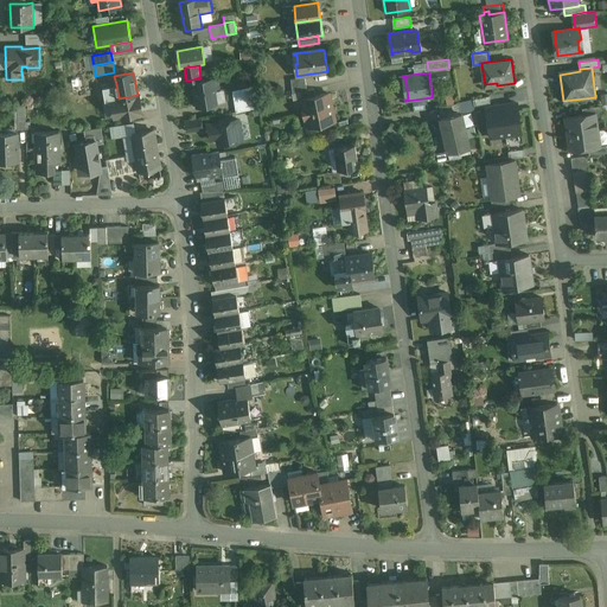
[(218,77),(195,81),(197,97),(196,97),(197,107),(217,103),(215,89),(219,88),(218,77)]
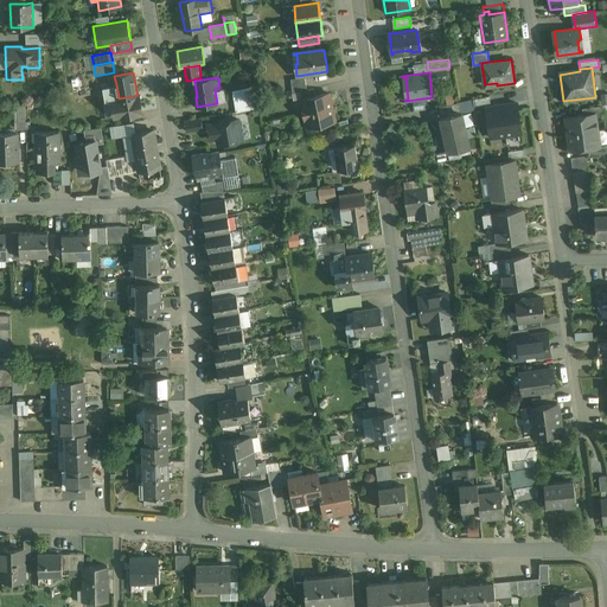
[(305,77),(291,80),(293,94),(300,91),(307,90),(305,77)]
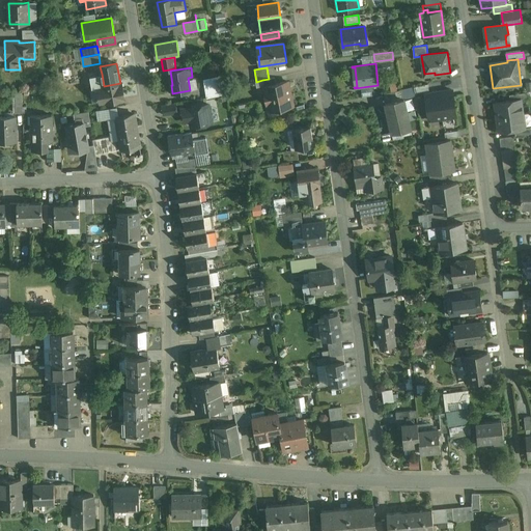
[(102,74),(95,76),(98,88),(104,87),(104,86),(102,74)]
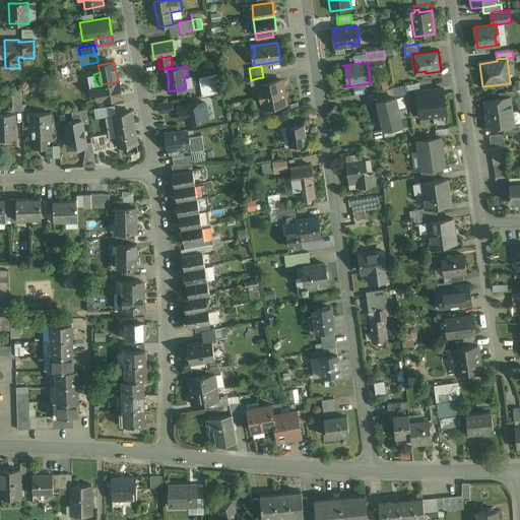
[(212,75),(199,78),(202,96),(215,94),(212,75)]
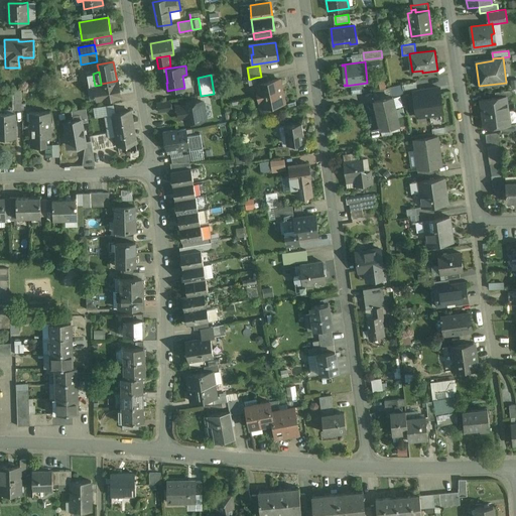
[(261,77),(255,78),(257,84),(268,82),(267,76),(261,77)]
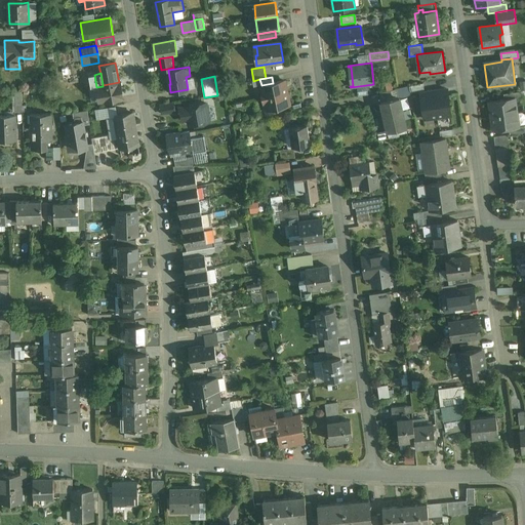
[(261,85),(260,85),(261,91),(260,91),(263,97),(286,92),(284,81),(273,83),(261,85)]
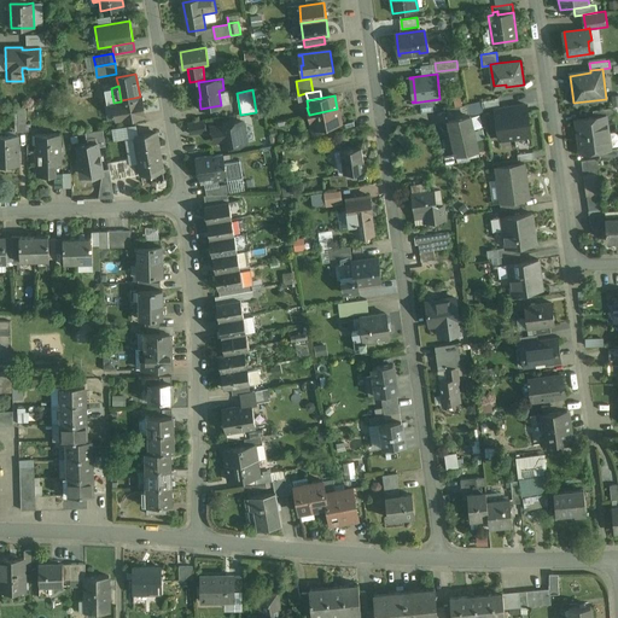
[(140,97),(121,100),(121,101),(114,103),(116,120),(124,118),(124,120),(144,116),(144,115),(146,115),(143,98),(140,98),(140,97)]
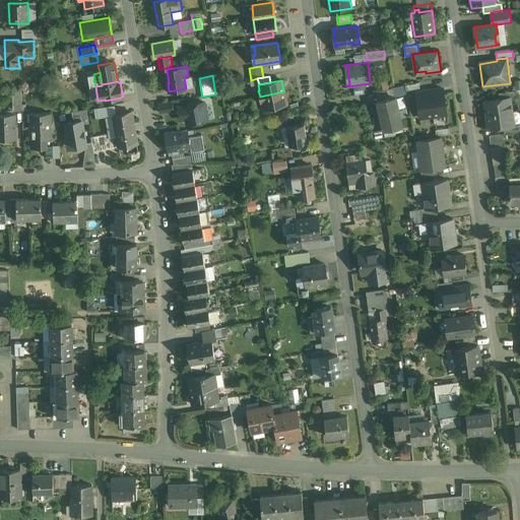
[(435,116),(449,114),(445,86),(431,88),(435,116)]
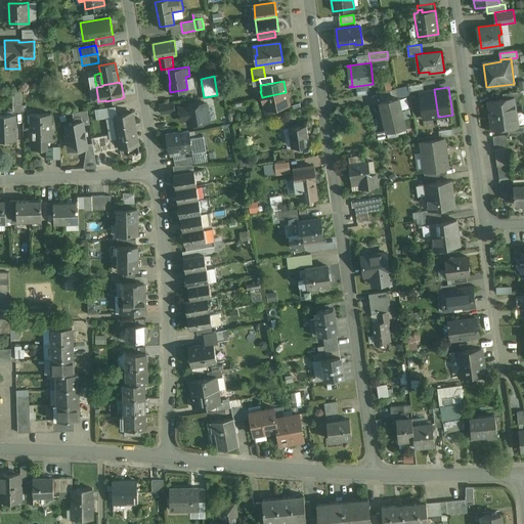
[(396,89),(379,92),(381,101),(398,97),(396,89)]
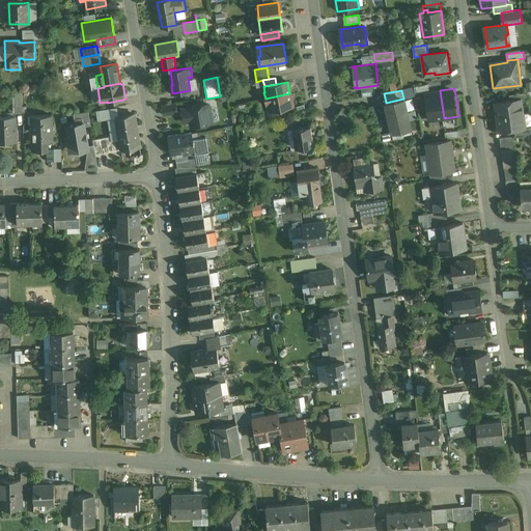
[(428,120),(444,118),(440,90),(425,92),(428,120)]
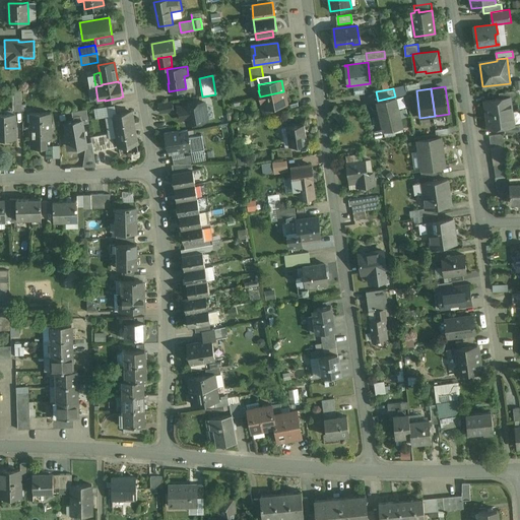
[(516,90),(499,92),(500,99),(510,98),(517,96),(516,90)]
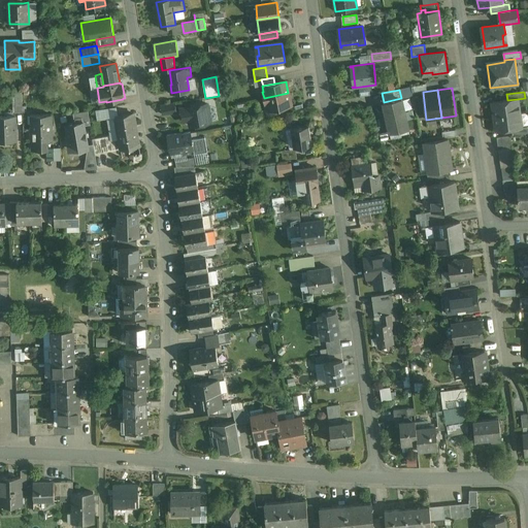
[(288,93),(264,98),(265,104),(266,110),(291,105),(288,93)]
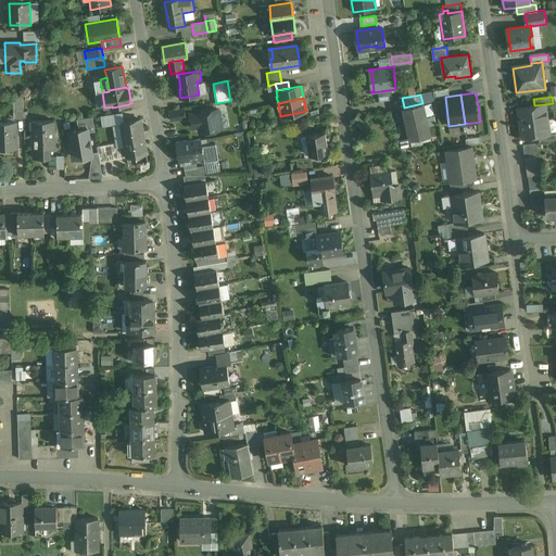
[(404,108),(403,108),(411,138),(422,136),(422,133),(428,131),(430,138),(431,138),(424,103),(404,108)]
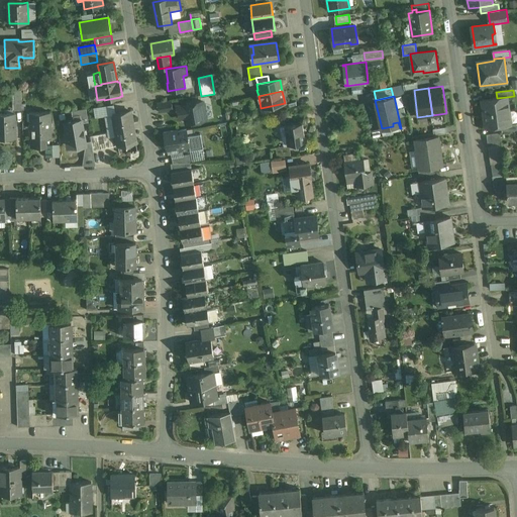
[(497,98),(482,100),(484,114),(509,111),(507,97),(497,98)]
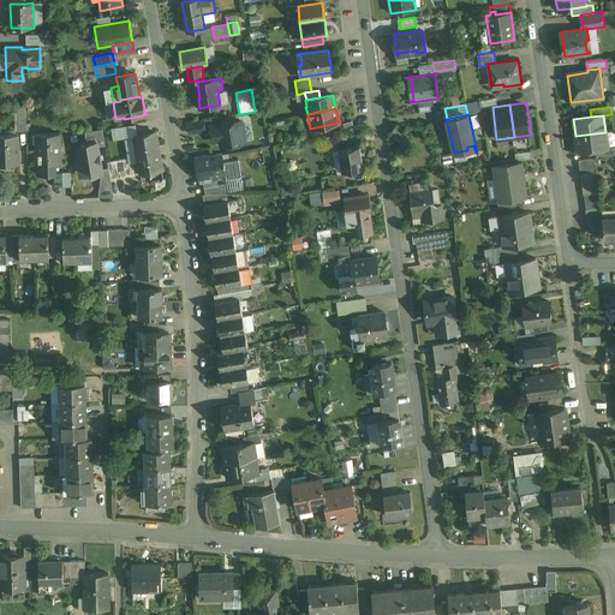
[(203,120),(187,123),(190,133),(206,131),(203,120)]
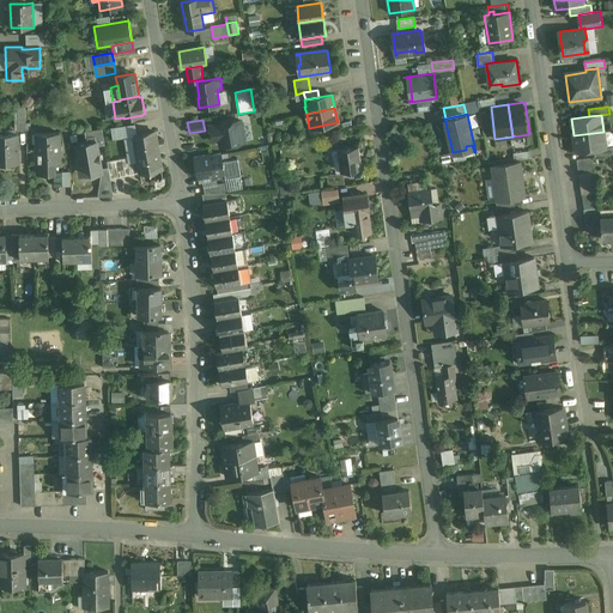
[(241,121),(217,125),(218,125),(210,127),(212,140),(220,139),(222,146),(244,141),(241,121)]
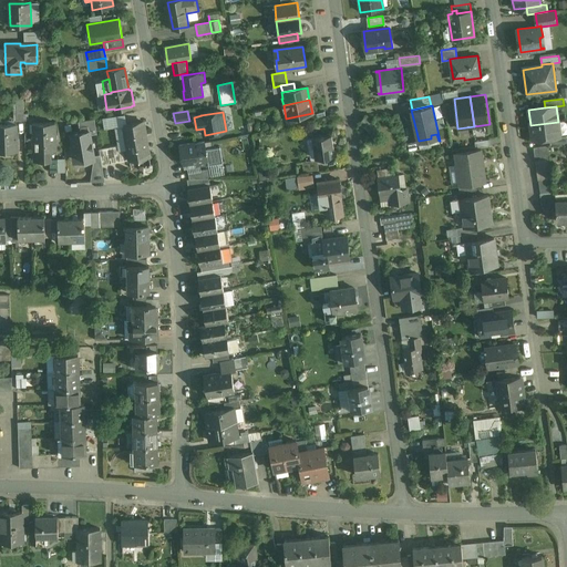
[(125,115),(107,117),(109,127),(124,125),(126,125),(125,115)]
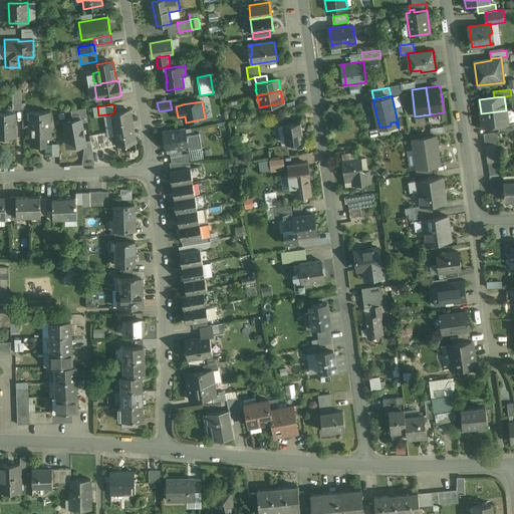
[(263,106),(259,107),(258,107),(260,113),(273,110),(272,104),(263,106)]
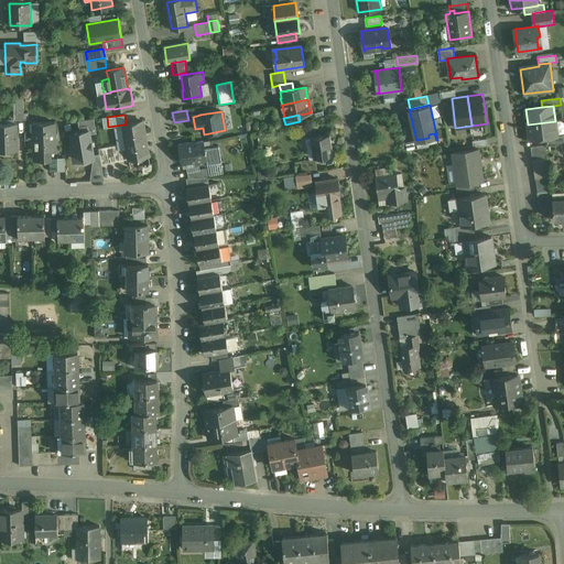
[(94,119),(80,121),(82,132),(89,131),(89,133),(96,132),(94,119)]
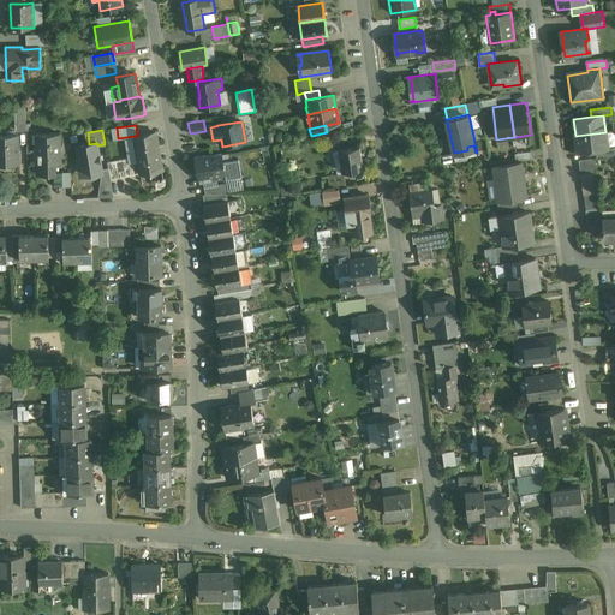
[(137,136),(135,136),(138,161),(141,173),(162,169),(156,132),(137,136)]
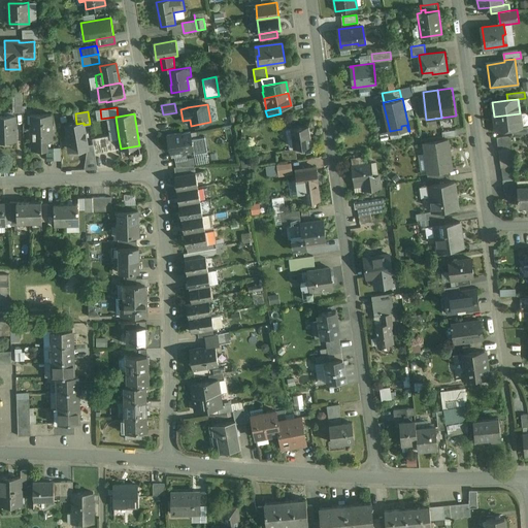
[(520,113),(494,117),(496,131),(512,129),(522,128),(522,127),(520,113)]
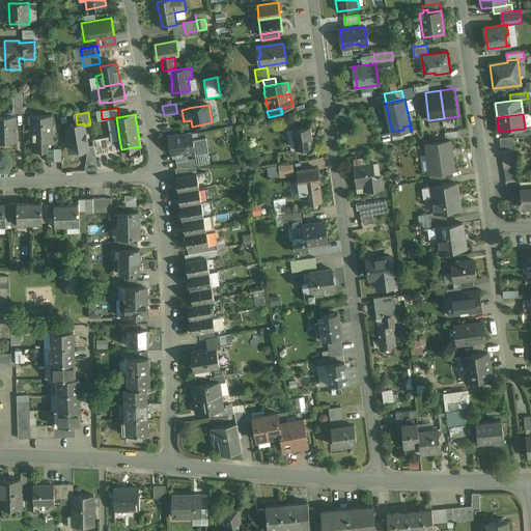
[(52,115),(31,116),(32,141),(34,141),(34,142),(48,141),(53,141),(52,115)]
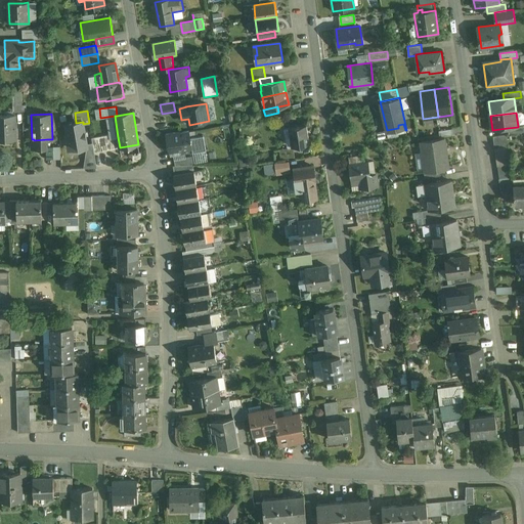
[(15,115),(0,115),(0,140),(16,140),(15,115)]
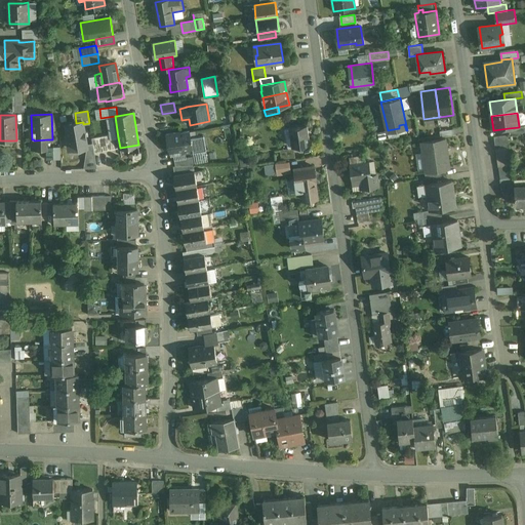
[(76,123),(66,124),(68,134),(66,135),(67,142),(69,140),(70,147),(74,151),(87,148),(83,124),(83,122),(76,123)]
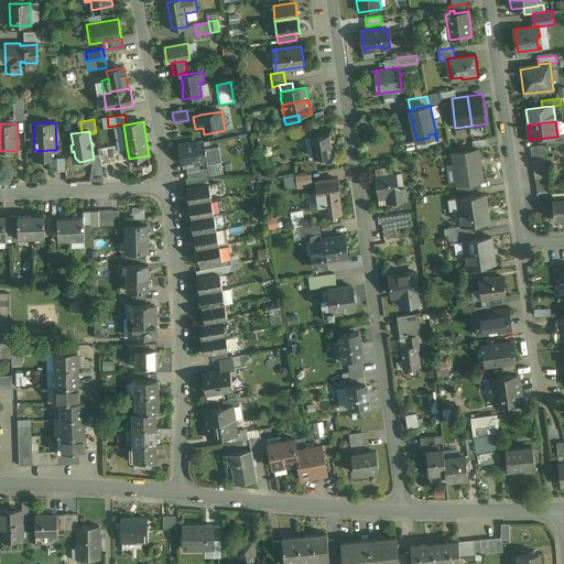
[(557,137),(546,138),(548,144),(563,141),(563,134),(557,136),(557,137)]
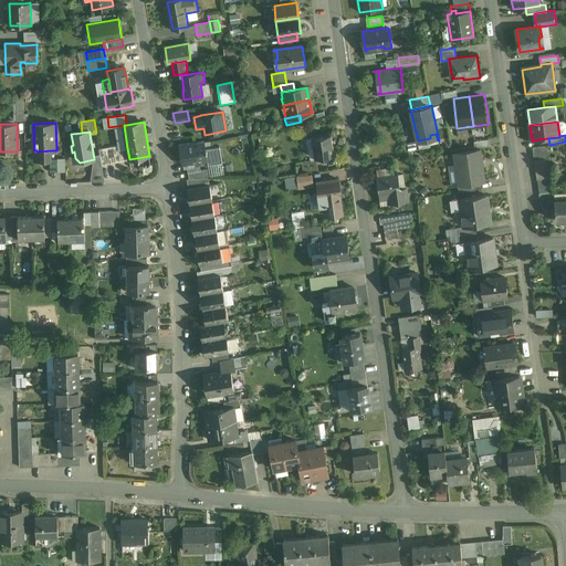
[(331,136),(313,138),(316,158),(333,156),(331,136)]
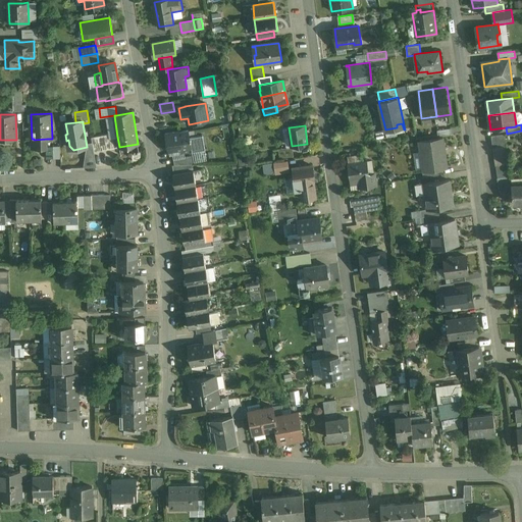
[(188,131),(174,134),(174,133),(166,134),(169,151),(181,149),(183,153),(192,151),(188,131)]
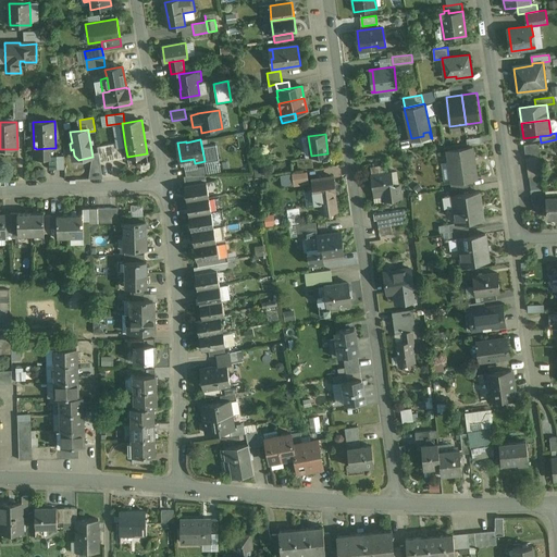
[(119,144),(98,147),(100,161),(121,158),(120,147),(119,144)]
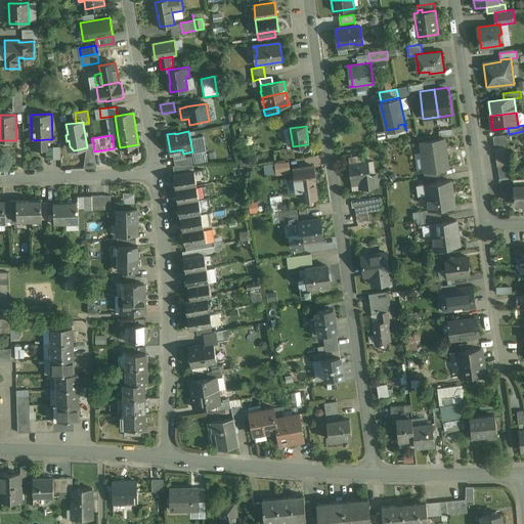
[(444,138),(420,141),(422,153),(425,151),(427,168),(424,168),(425,171),(439,169),(449,168),(444,138)]
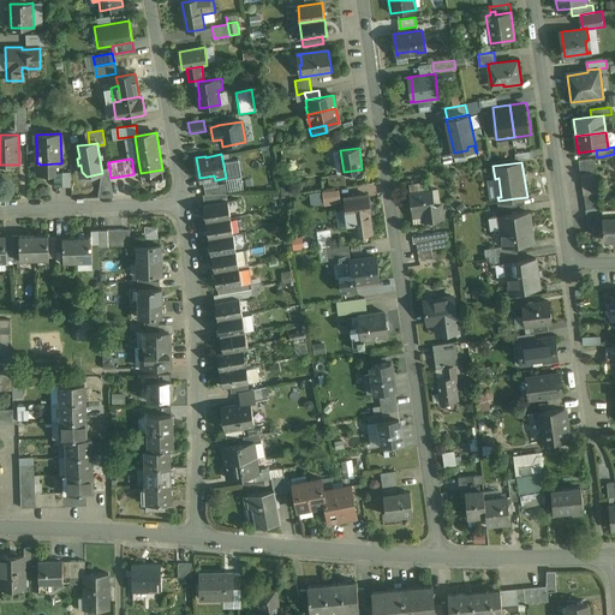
[(55,163),(40,165),(40,163),(37,163),(37,174),(55,173),(55,163)]
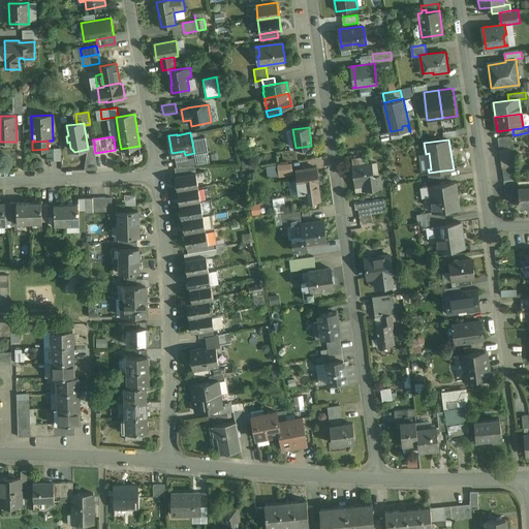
[(511,142),(498,144),(499,150),(512,148),(511,142)]
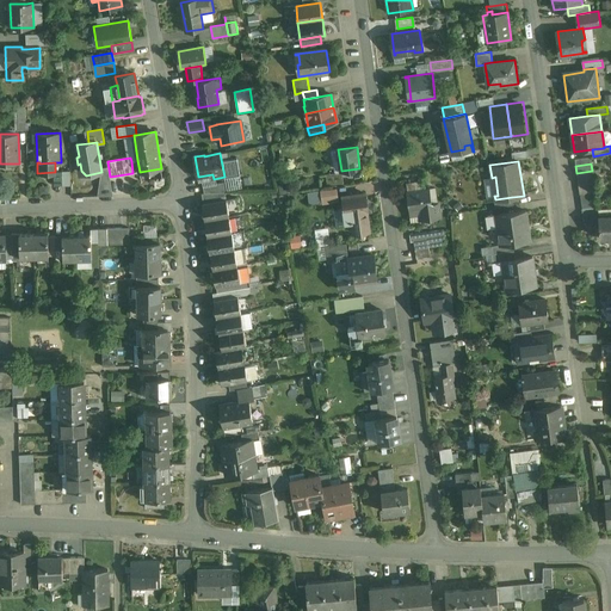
[(341,173),(326,176),(328,185),(344,183),(343,173),(341,173)]
